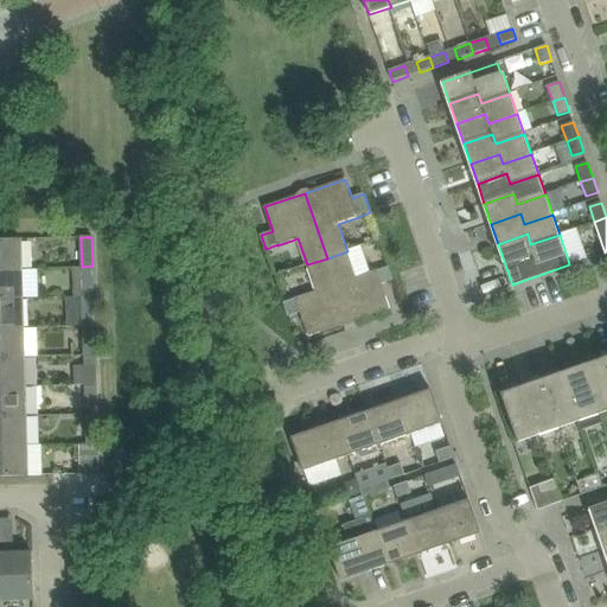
[(0,268),(21,268),(21,238),(0,238),(0,268)]
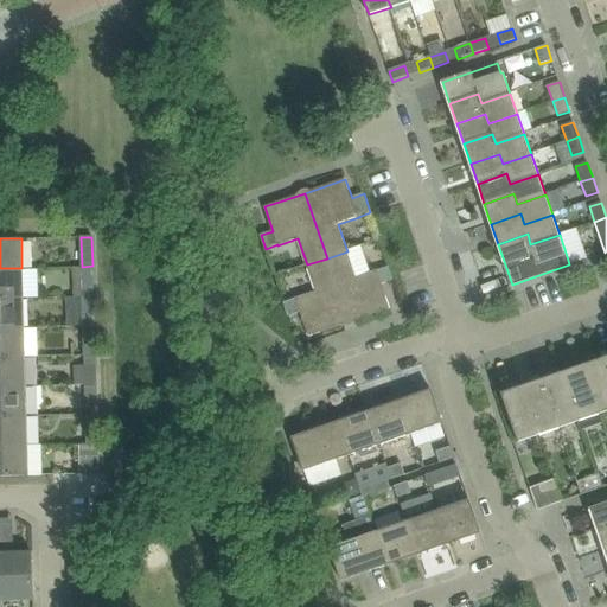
[(382,285),(394,281),(389,267),(377,272),(377,270),(357,278),(347,251),(327,259),(350,323),(390,308),(382,285)]
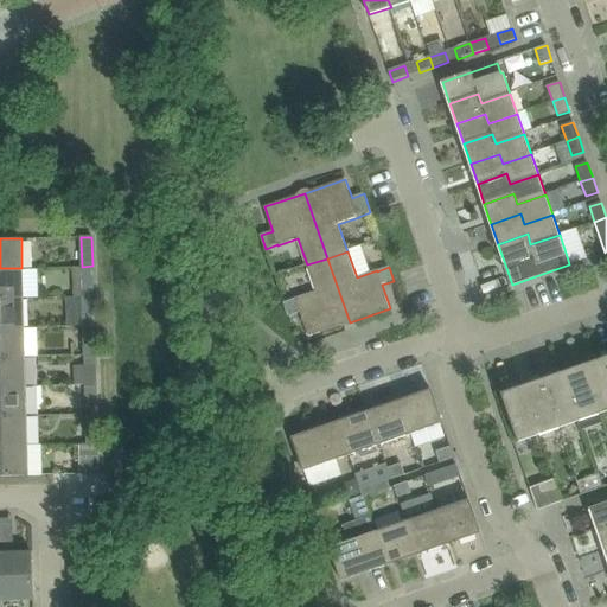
[(350,323),(327,259),(307,264),(317,291),(295,298),(295,299),(283,302),(288,317),(300,312),(308,337),(350,323)]
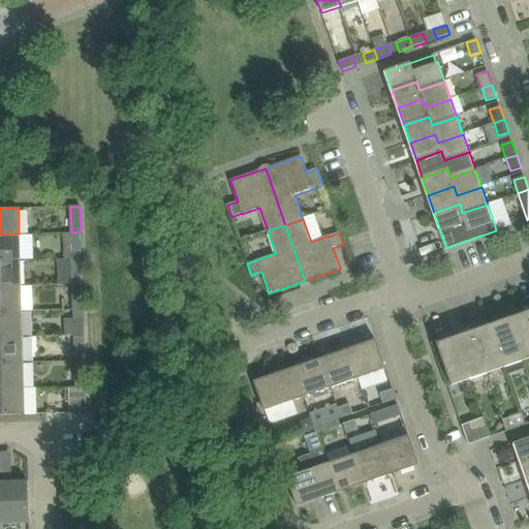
[(81,231),(71,232),(65,232),(65,247),(72,247),(72,250),(81,249),(81,231)]
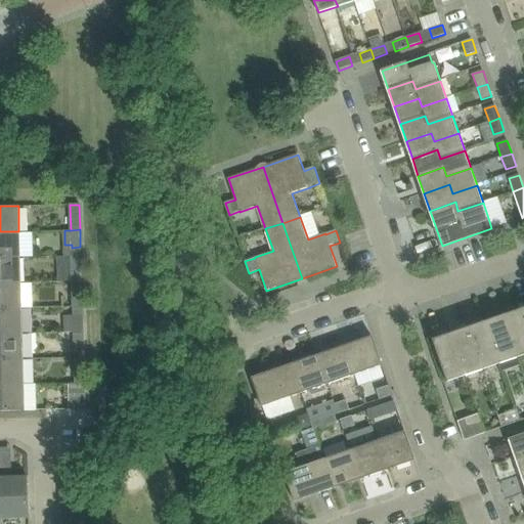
[(0,258),(19,257),(18,231),(0,231),(0,258)]
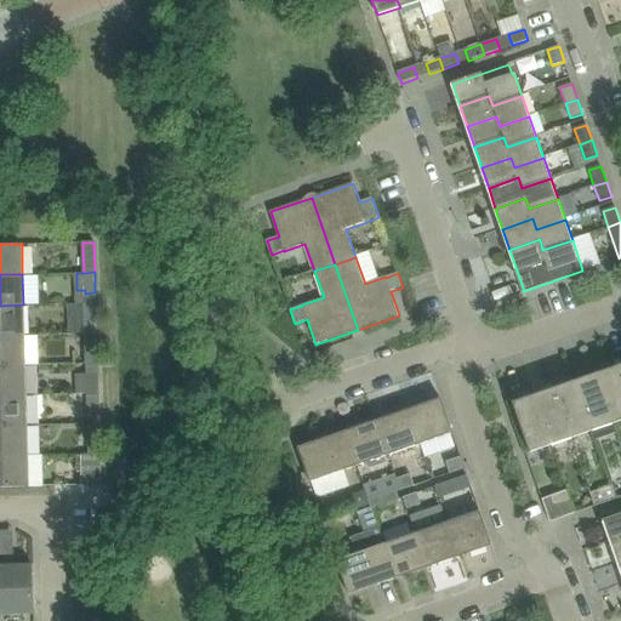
[(0,335),(24,335),(23,305),(0,306),(0,335)]
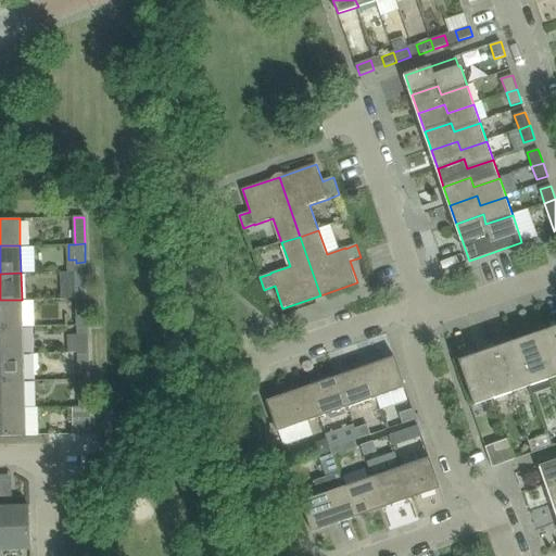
[(86,298),(85,280),(75,280),(75,298),(86,298)]
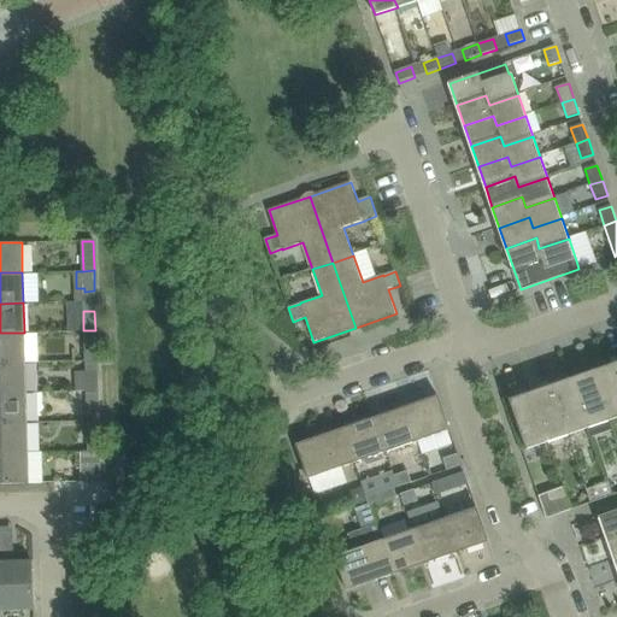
[(97,351),(95,330),(83,330),(84,351),(97,351)]
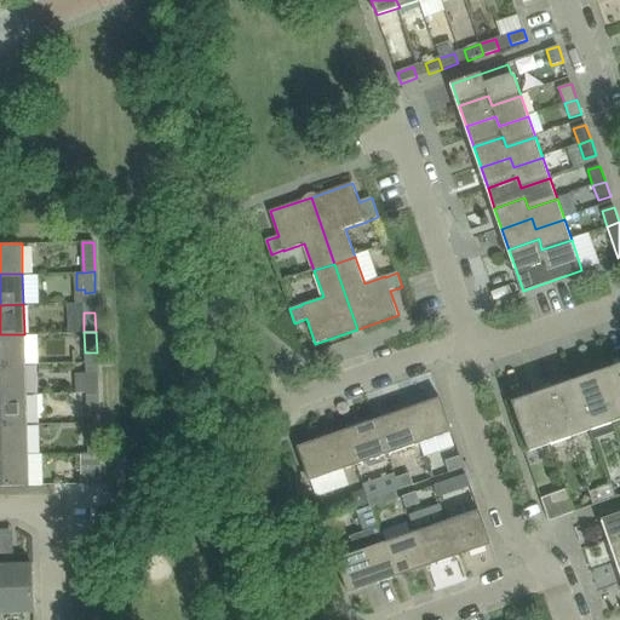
[(0,365),(26,365),(24,334),(0,334),(0,365)]
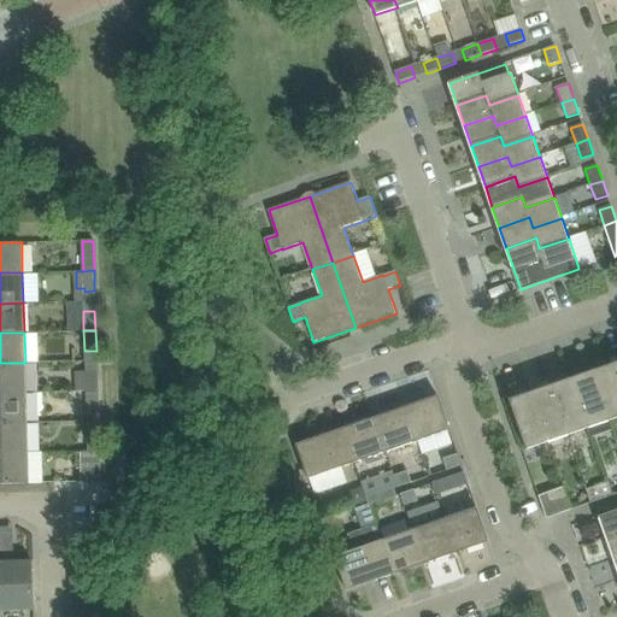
[(0,392),(27,392),(25,363),(0,363),(0,392)]
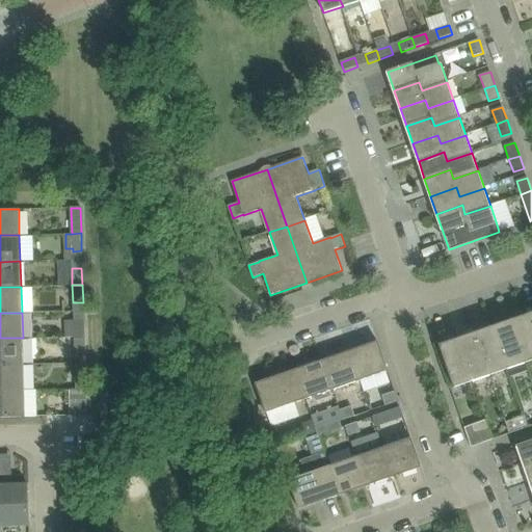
[(531,362),(531,324),(528,314),(510,320),(526,365),(531,362)]
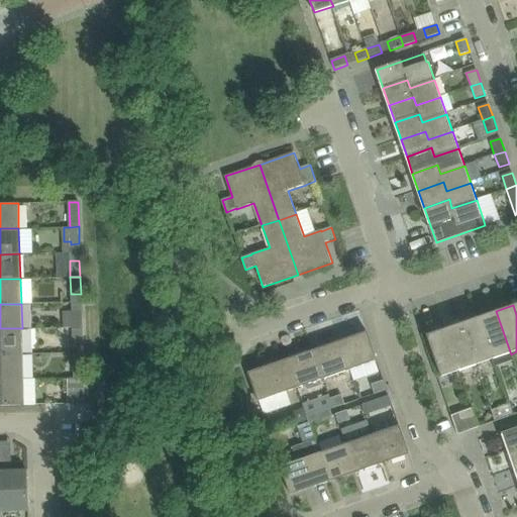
[(81,326),(81,311),(72,311),(72,327),(81,326)]
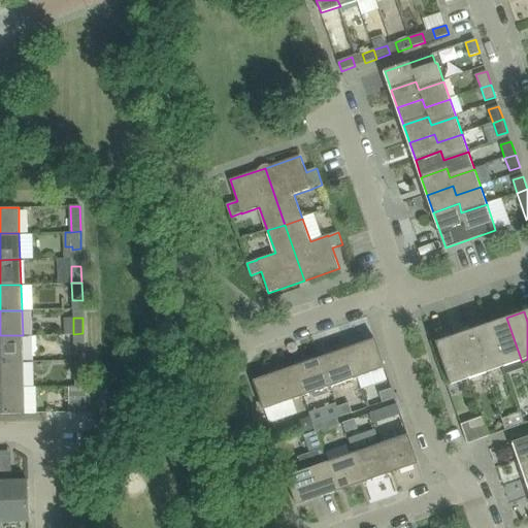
[(522,362),(506,318),(490,324),(504,367),(522,362)]
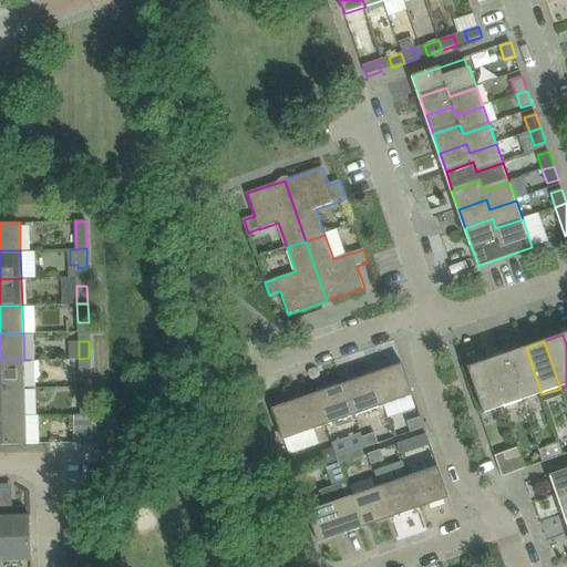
[(542,394),(526,348),(506,354),(523,401),(542,394)]
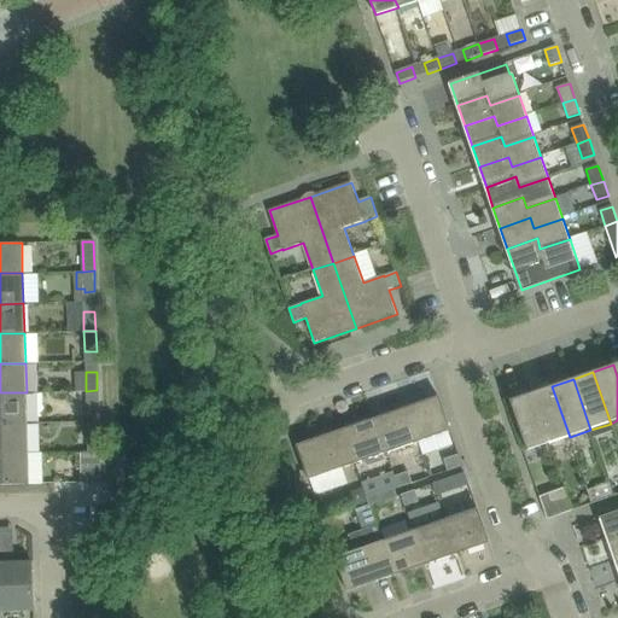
[(570,437),(552,386),(532,394),(549,444),(570,437)]
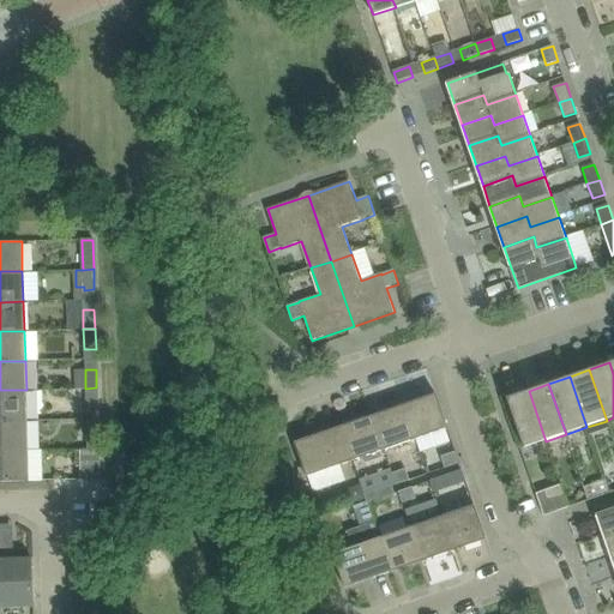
[(97,409),(96,387),(85,389),(86,409),(97,409)]
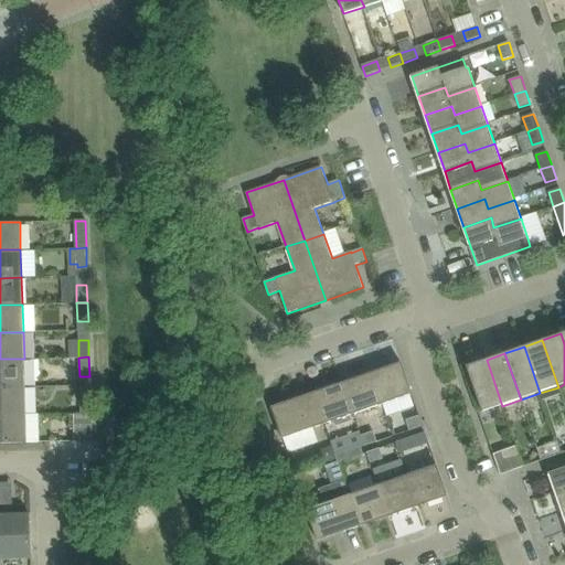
[(0,386),(24,386),(24,359),(0,359),(0,386)]
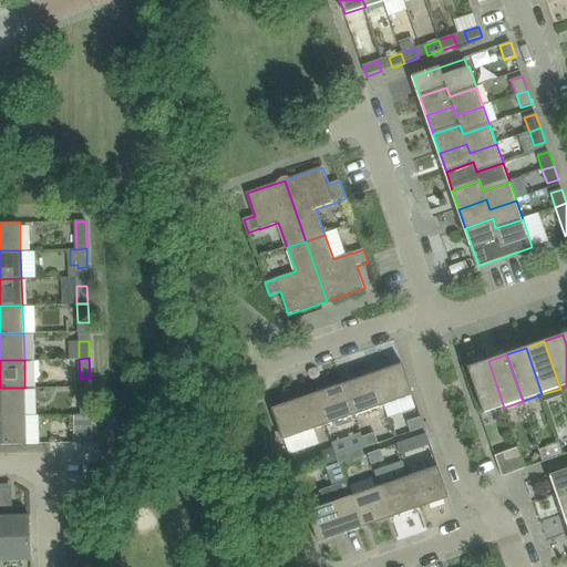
[(504,408),(488,361),(467,368),(484,415),(504,408)]
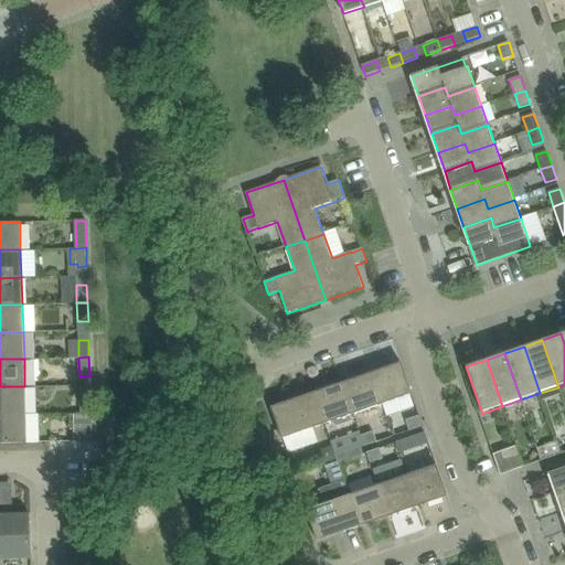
[(412,394),(402,363),(372,373),(383,404),(412,394)]
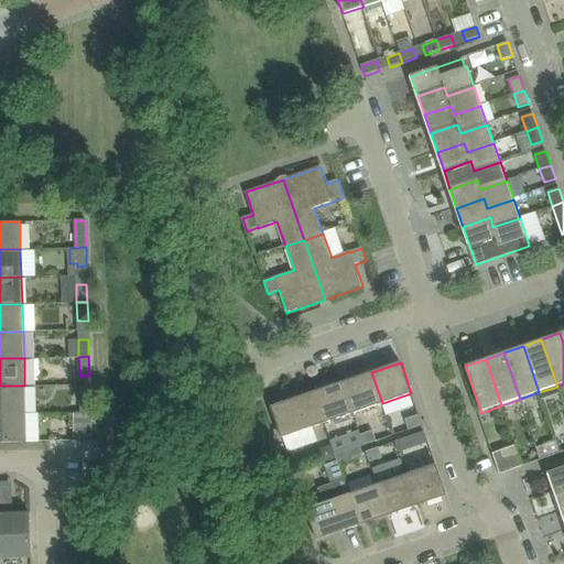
[(382,403),(371,372),(343,382),(354,413),(382,403)]
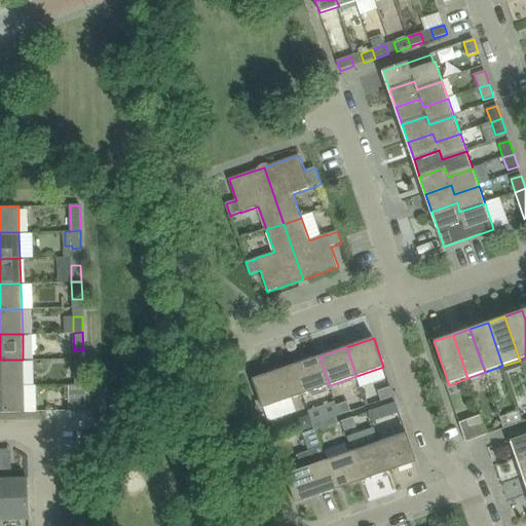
[(320,357),(293,366),(302,395),(311,391),(312,395),(326,389),(325,387),(330,385),(320,357)]
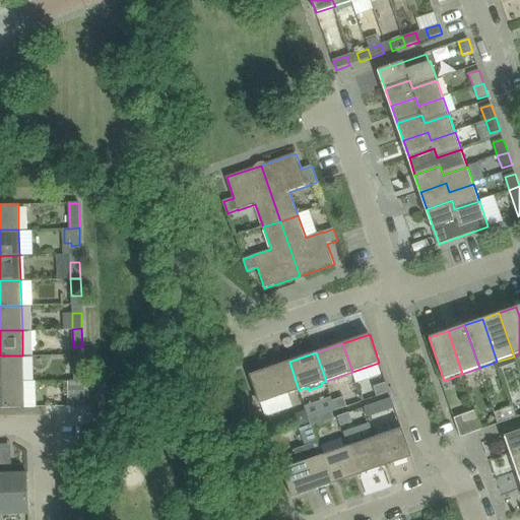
[(0,382),(23,381),(22,355),(0,355),(0,382)]
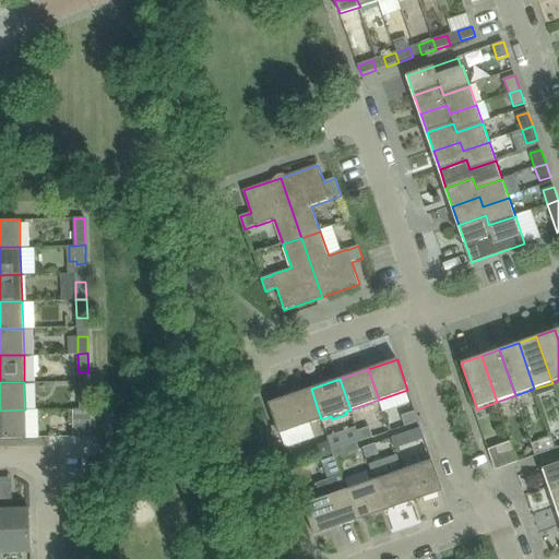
[(321,419),(311,389),(269,403),(280,435),(321,419)]
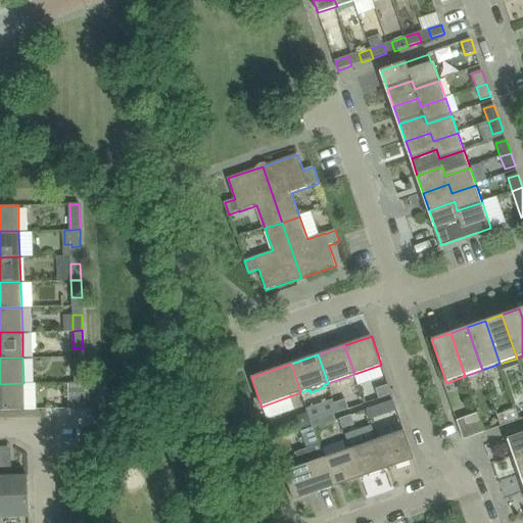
[(84,381),(83,365),(74,365),(75,382),(84,381)]
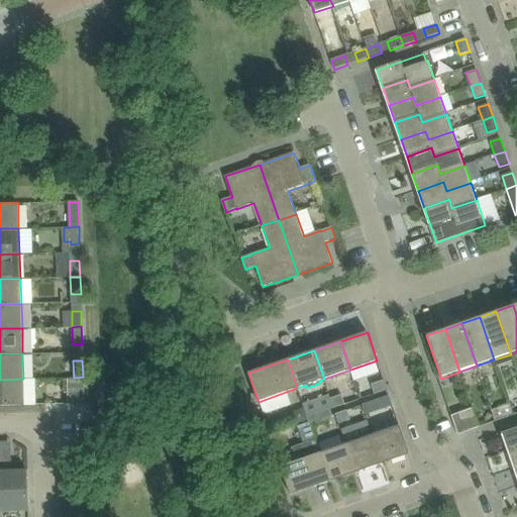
[(84,403),(83,377),(74,378),(68,378),(68,404),(84,403)]
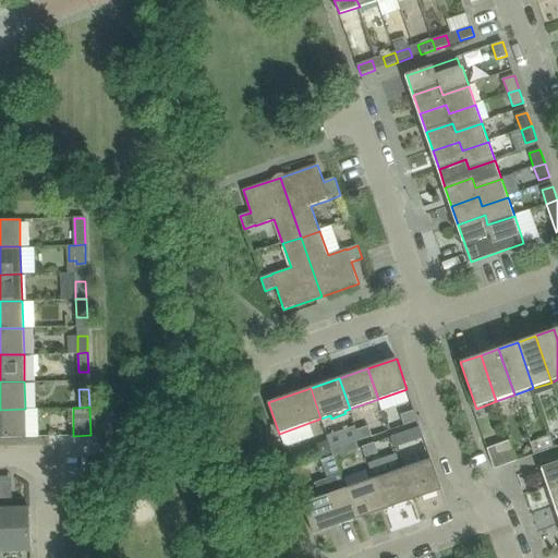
[(0,437),(26,437),(25,409),(0,410),(0,437)]
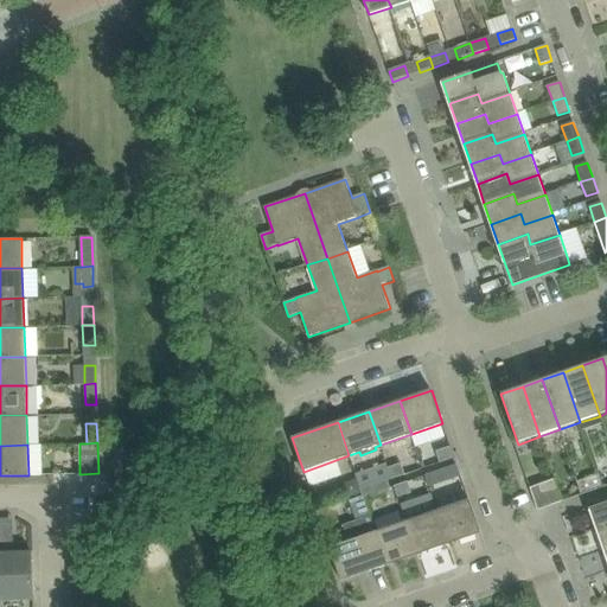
[(453,458),(448,446),(435,452),(439,462),(453,458)]
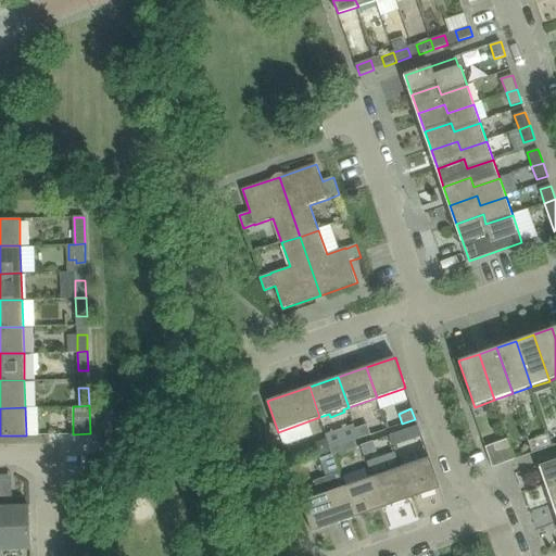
[(358,439),(370,434),(366,425),(354,429),(358,439)]
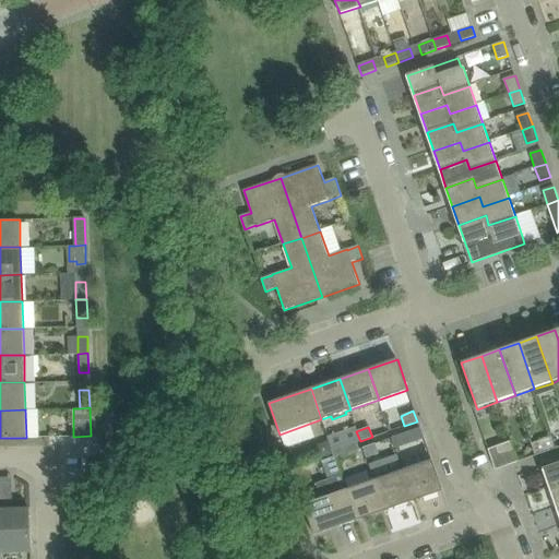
[(423,439),(419,428),(406,432),(409,442),(423,439)]
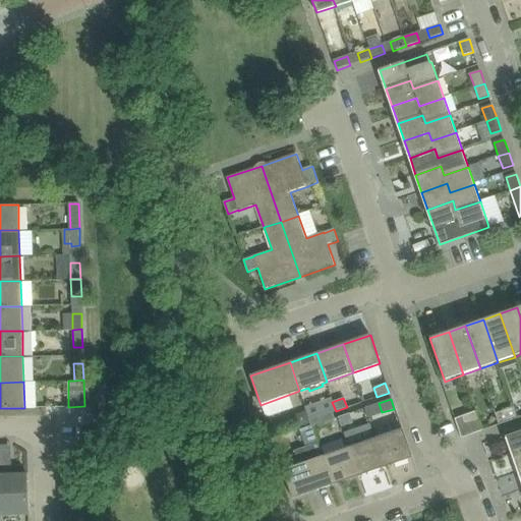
[(516,418),(512,406),(495,412),(500,424),(516,418)]
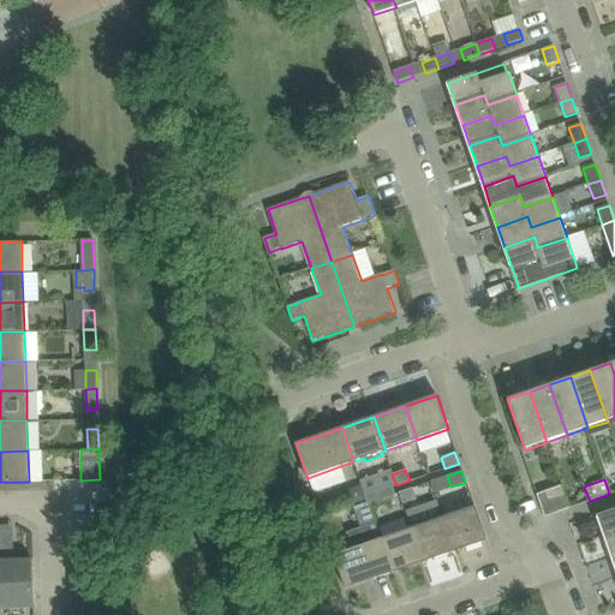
[(393,485),(378,490),(383,501),(396,496),(393,485)]
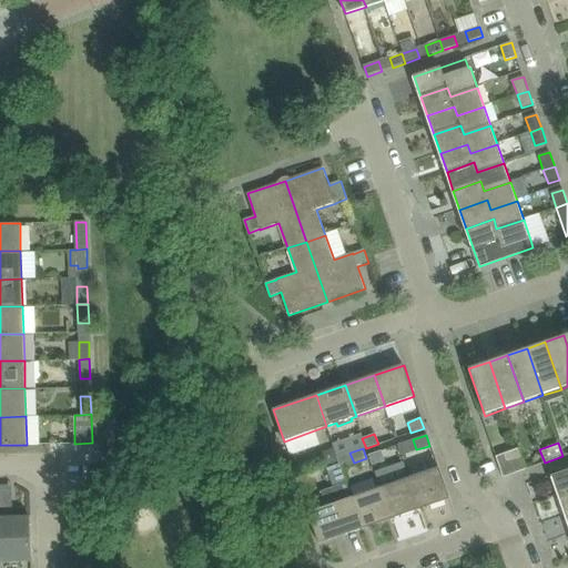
[(519,449),(499,456),(496,457),(504,478),(526,470),(519,449)]
